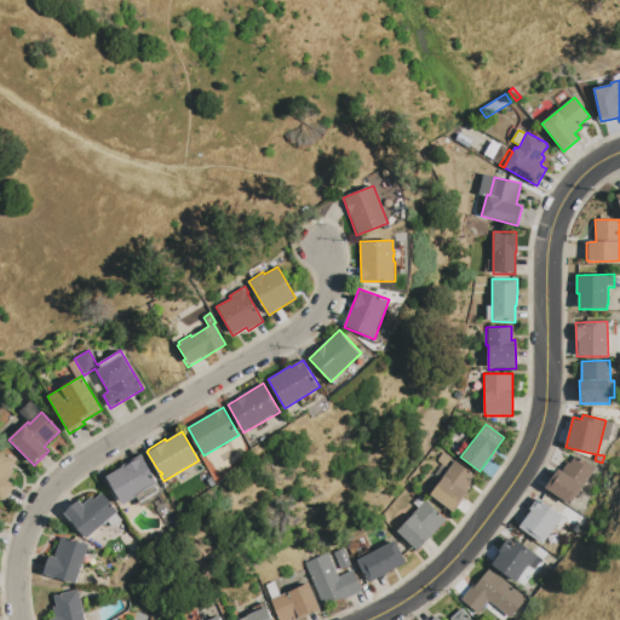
[(0,497),(0,449),(16,459),(11,468),(15,470),(9,481),(15,484),(5,500),(0,497)]
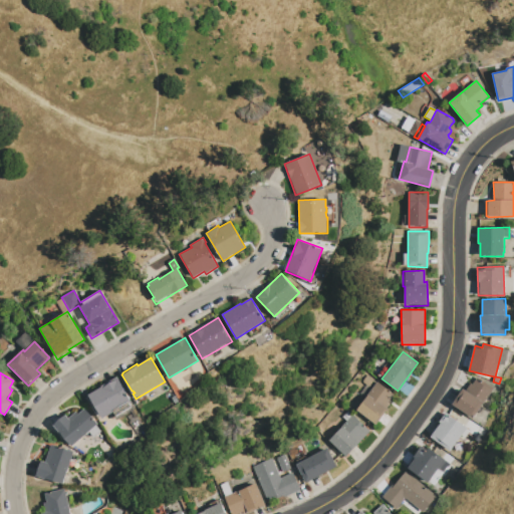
[(87,396),(101,388),(100,386),(116,376),(132,403),(102,420),(87,396)]
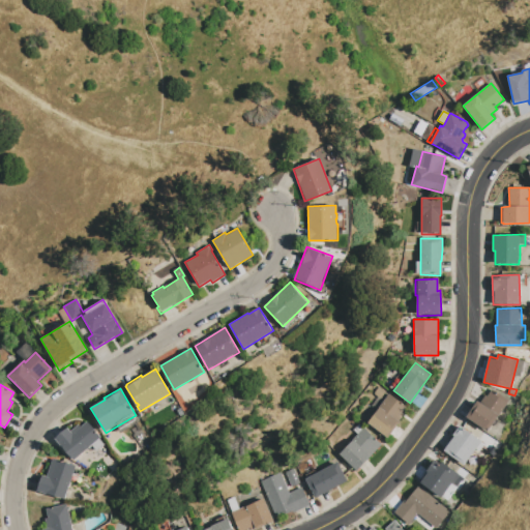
[(467,418),(478,401),(480,403),(486,395),(487,396),(492,389),(508,400),(488,432),(467,418)]
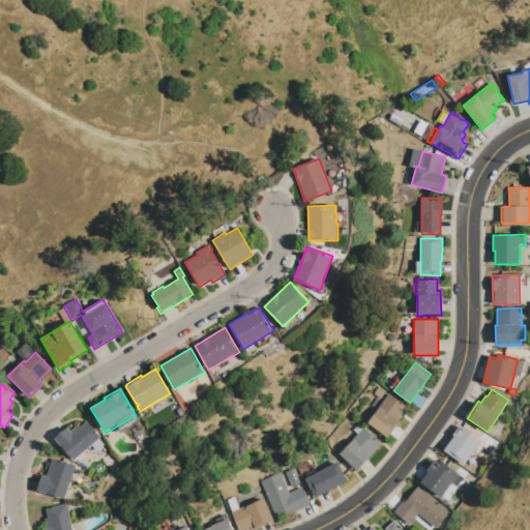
[(367,423),(388,394),(406,407),(399,416),(402,418),(387,438),(367,423)]
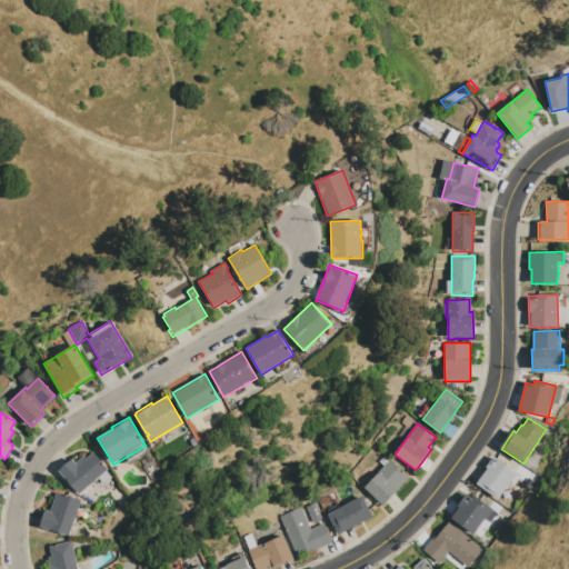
[(108,469),(107,471),(99,478),(79,495),(59,471),(72,459),(76,463),(83,456),(86,459),(93,452),(108,469)]
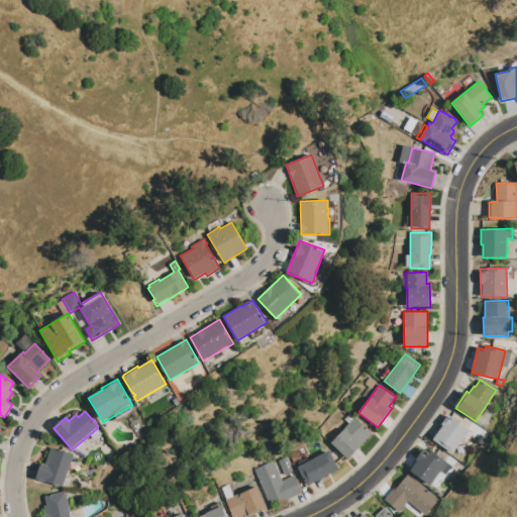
[(455,448),(451,454),(433,439),(443,426),(441,424),(449,415),(470,431),(462,440),(460,442),(467,442),(466,449),(455,449),(455,448)]
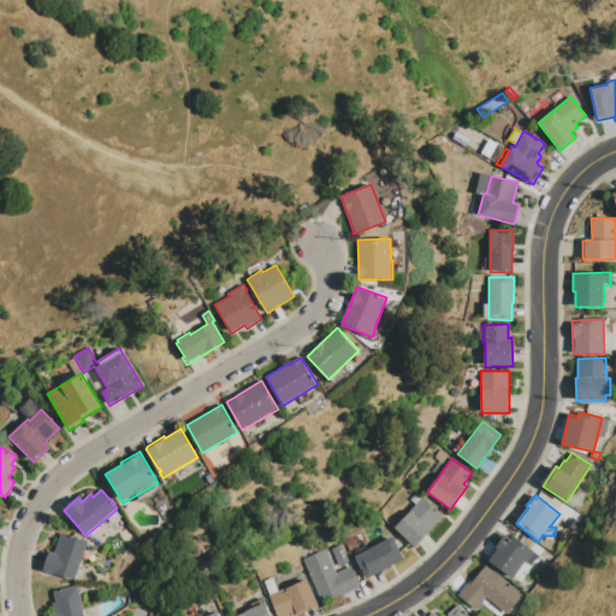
[(395,529),(422,497),(443,515),(415,548),(395,529)]
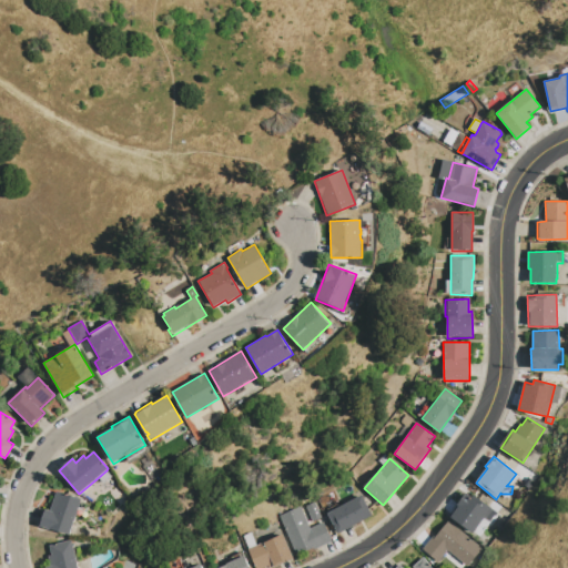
[(107,470),(112,476),(103,484),(99,477),(107,470)]
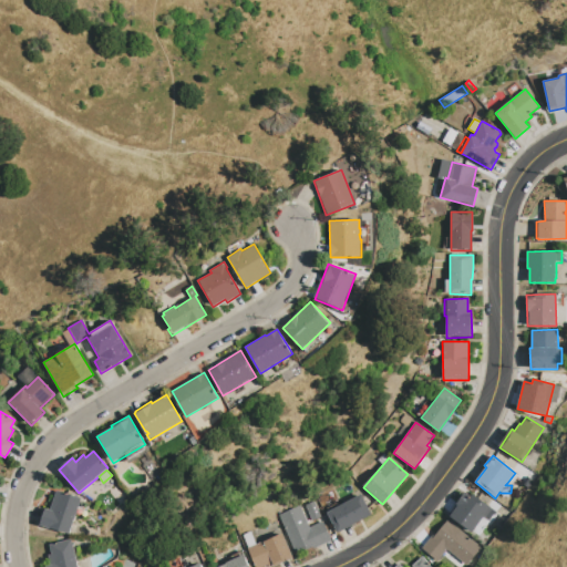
[(515,473),(517,475),(511,485),(507,483),(515,473)]
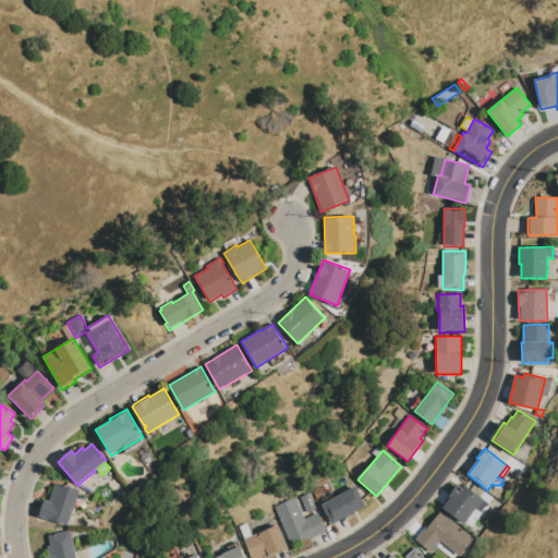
[(80,490),(69,526),(39,517),(44,500),(49,501),(56,483),(80,490)]
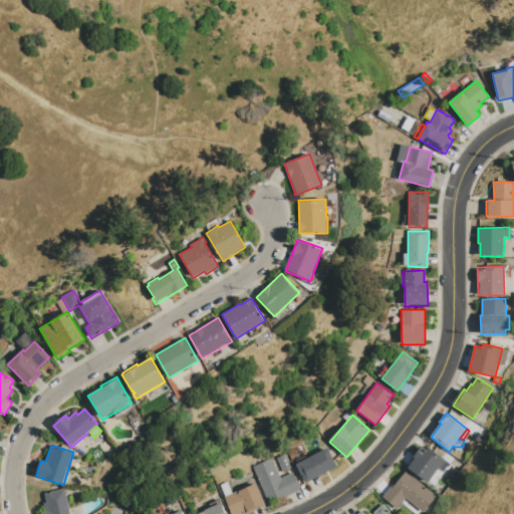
[(408,469),(410,466),(409,466),(415,457),(414,456),(421,446),(426,450),(427,448),(449,464),(447,468),(446,467),(442,472),(438,469),(427,483),(408,469)]
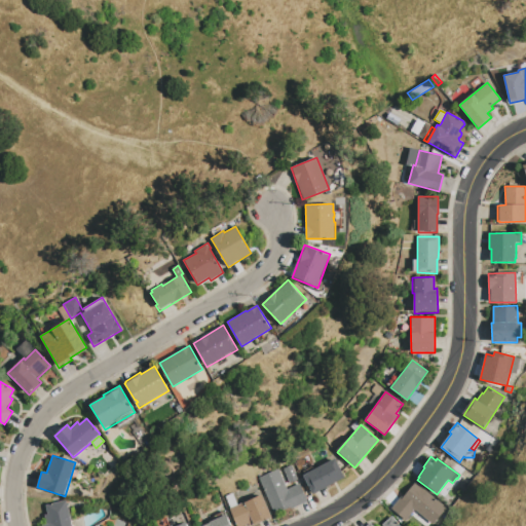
[(303,476),(334,458),(344,477),(313,494),(303,476)]
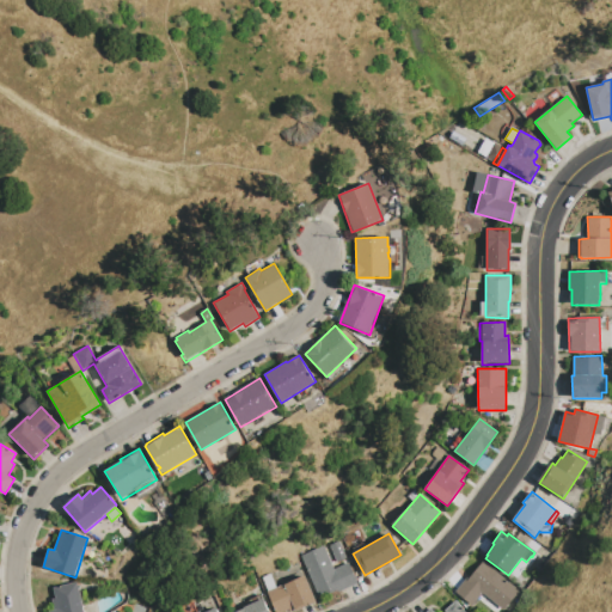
[(330,545),(340,542),(347,557),(337,562),(330,545)]
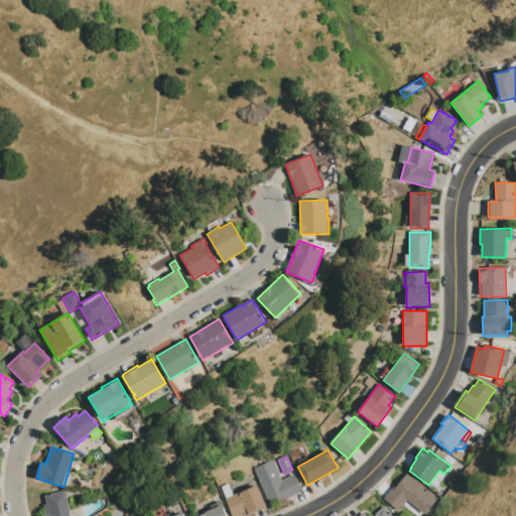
[(253,469),(272,460),(281,480),(293,475),(301,492),(284,500),(283,498),(269,505),(253,469)]
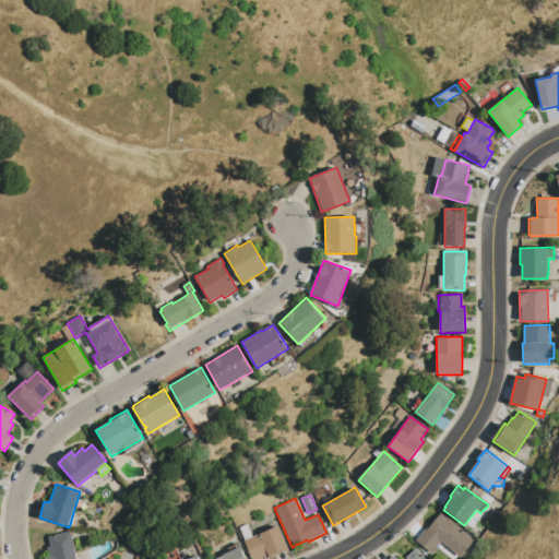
[(416,540),(440,511),(474,539),(460,557),(441,542),(429,555),(421,548),(424,547),(416,540)]
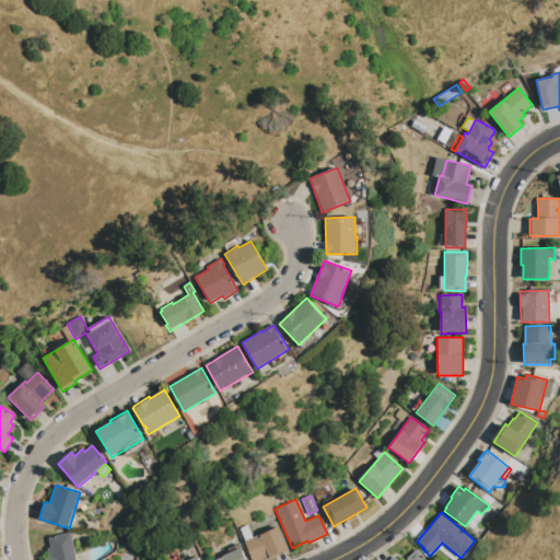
[(253,538),(244,541),(238,528),(247,525),(253,537),(253,538)]
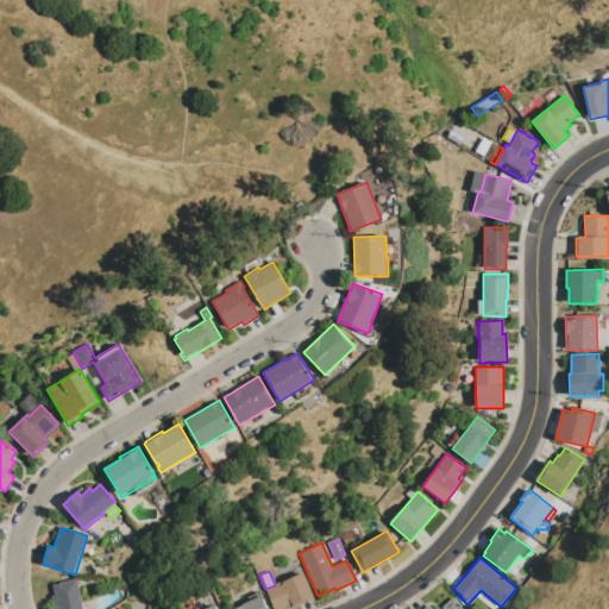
[(274,608),(265,589),(275,585),(275,584),(286,579),(286,581),(303,572),(314,597),(288,608),(287,606),(280,608),(274,608)]
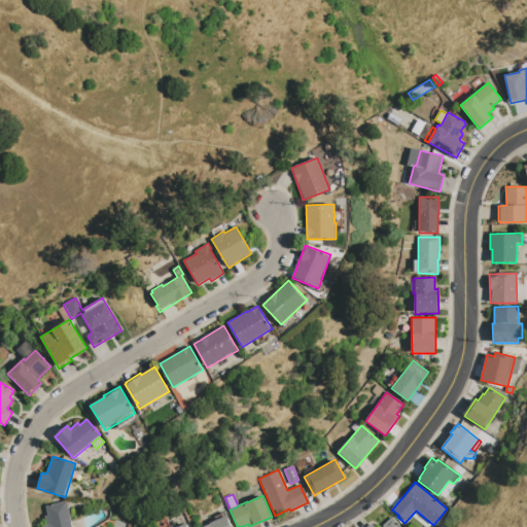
[(66,501),(72,526),(41,526),(47,525),(45,516),(48,515),(45,505),(66,501)]
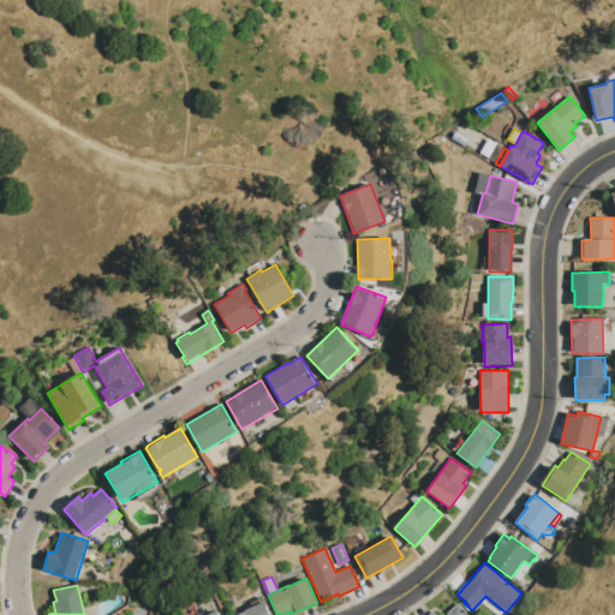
[(237,614),(245,611),(244,610),(263,602),(269,614),(237,614)]
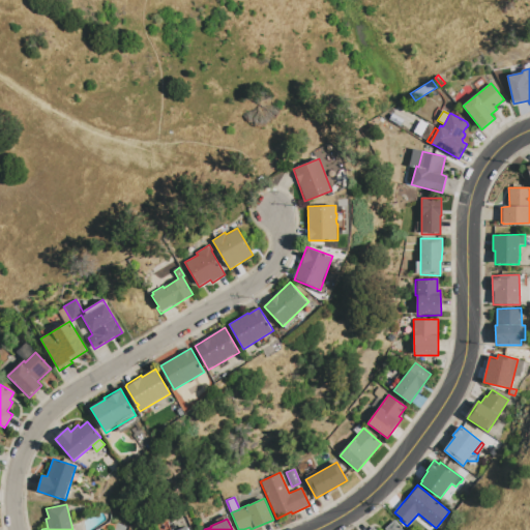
[(367,529),(373,526),(376,529),(386,529),(385,528),(394,520),(403,529),(367,529)]
